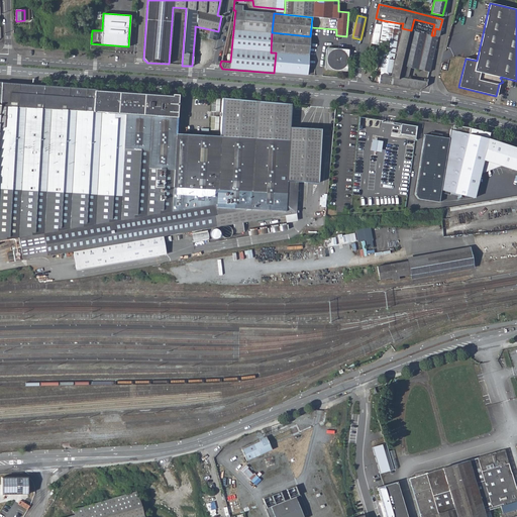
[(45,17),(32,19),(33,23),(34,31),(37,31),(36,26),(45,25),(45,17)]
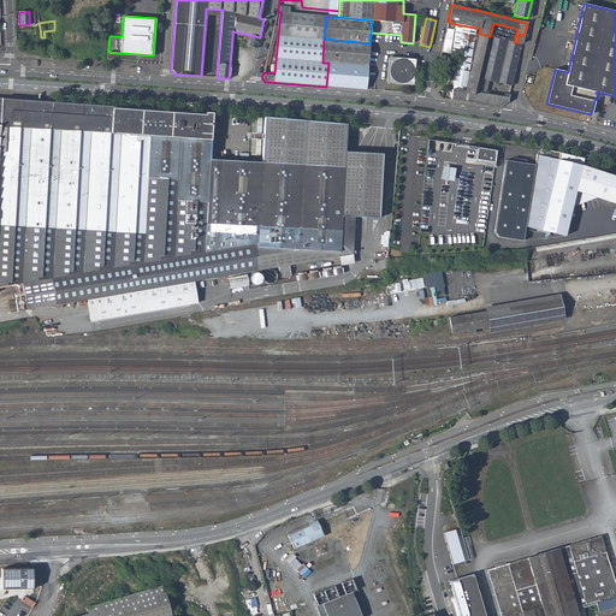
[(451,100),(463,101),(465,90),(475,33),(475,28),(455,24),(450,54),(457,55),(452,84),(454,84),(452,95),(451,100)]
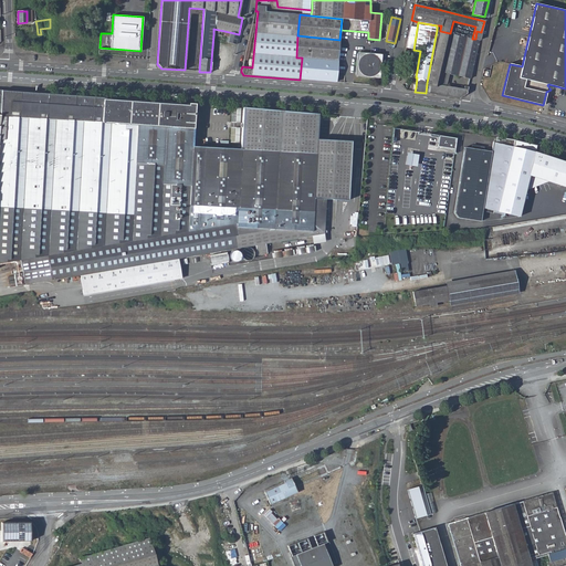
[(450,33),(440,31),(440,30),(437,30),(427,83),(438,85),(441,72),(450,33)]
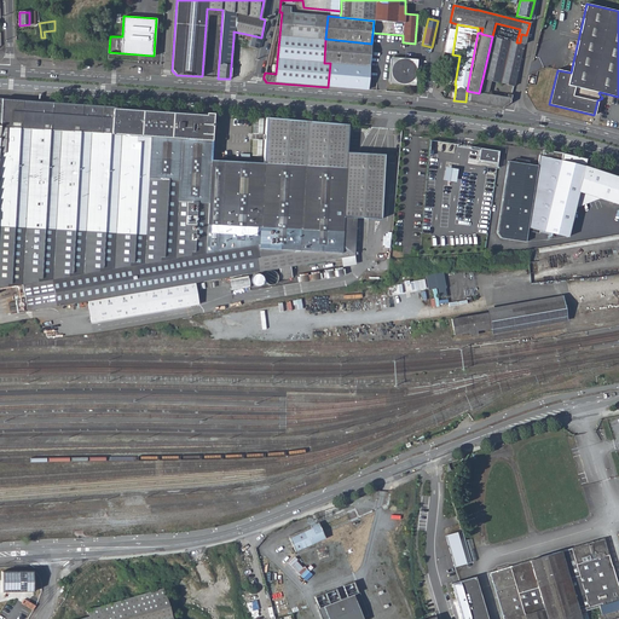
[(246,34),(244,39),(248,40),(250,41),(249,47),(258,50),(261,38),(246,34)]
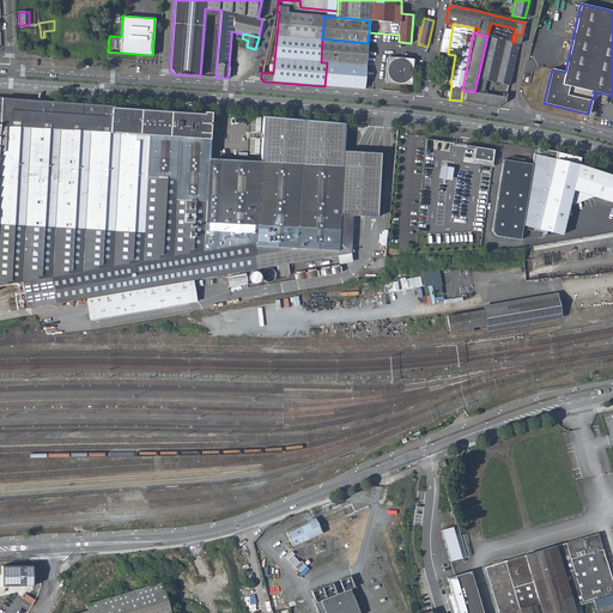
[(478,78),(509,85),(521,35),(516,34),(515,42),(511,42),(487,36),(478,78)]
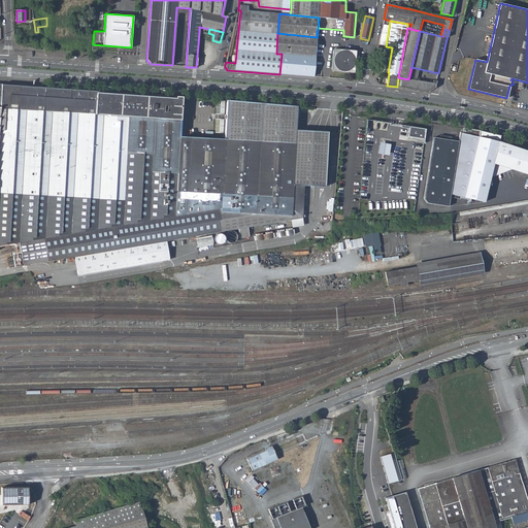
[(277,33),(276,54),(282,54),(316,57),(317,37),(277,33)]
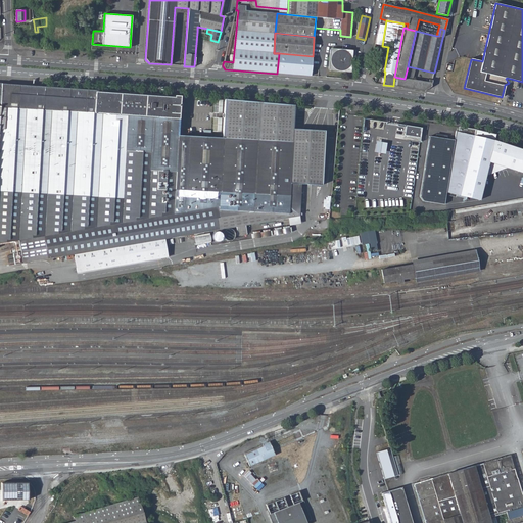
[(329,54),(328,66),(331,66),(332,68),(332,72),(346,73),(346,69),(348,68),(351,68),(352,56),(349,56),(348,53),(348,50),(334,48),(334,52),(332,54),(329,54)]
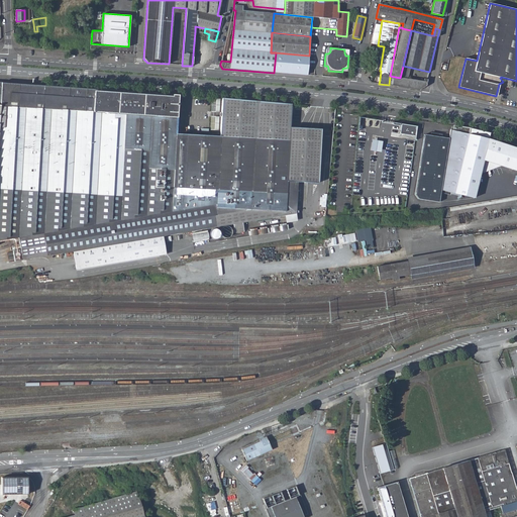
[(276,53),(274,73),(307,76),(307,73),(309,56),(276,53)]
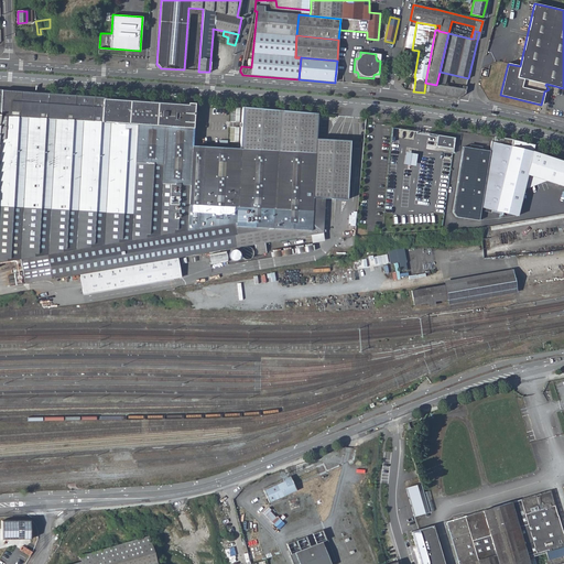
[(436,85),(425,83),(424,93),(457,98),(465,94),(466,87),(462,86),(462,88),(436,85)]
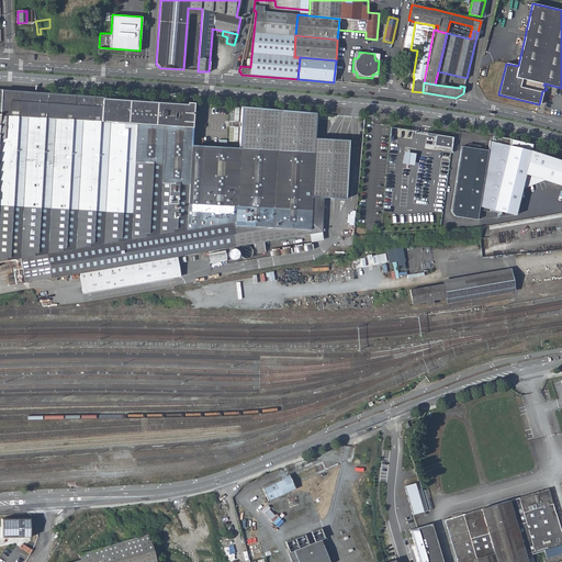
[(0,261),(19,258),(23,282),(80,273),(177,257),(255,244),(265,242),(273,240),(323,232),(324,199),(344,200),(348,142),(314,139),(315,114),(289,112),(261,110),(249,109),(242,108),(240,108),(238,149),(190,146),(193,103),(24,92),(0,90),(0,261)]
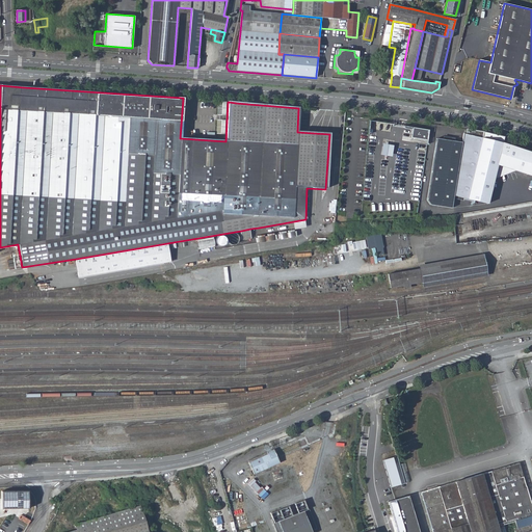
[(369,128),(391,131),(392,123),(371,120),(369,128)]
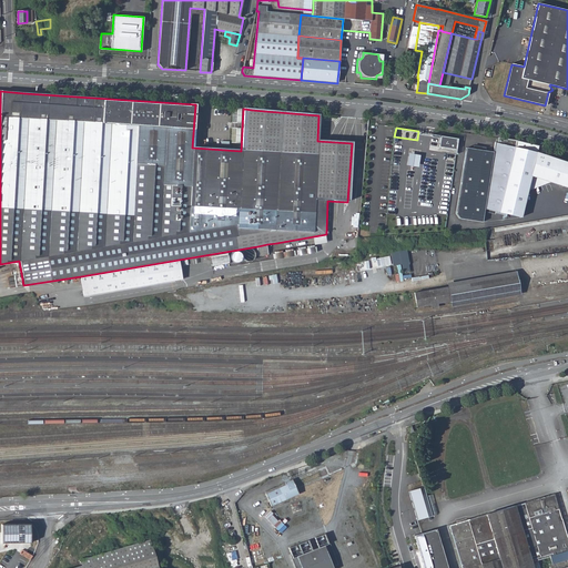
[(457,152),(458,138),(439,135),(437,150),(457,152)]
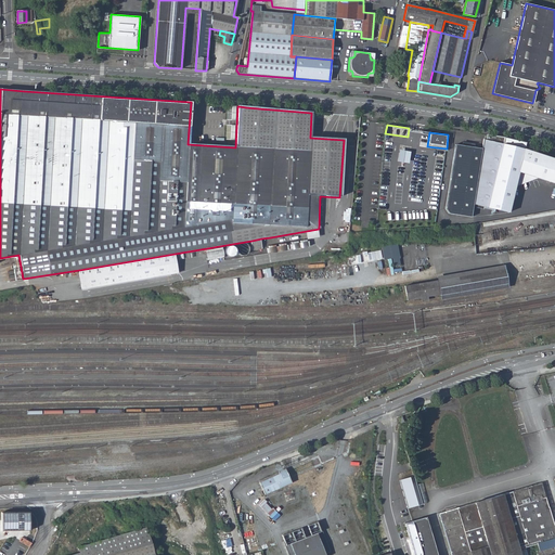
[(481,150),(473,205),(508,210),(514,185),(516,169),(536,176),(554,181),(554,157),(524,147),(525,143),(504,138),(483,134),(481,150)]
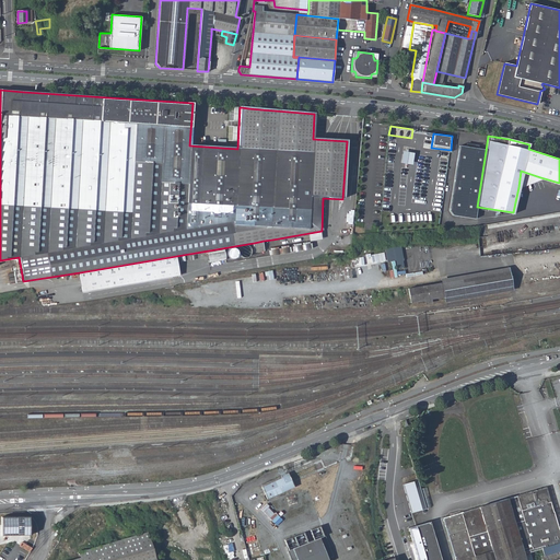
[(459,147),(448,211),(452,217),(475,220),(477,207),(486,151),(459,147)]
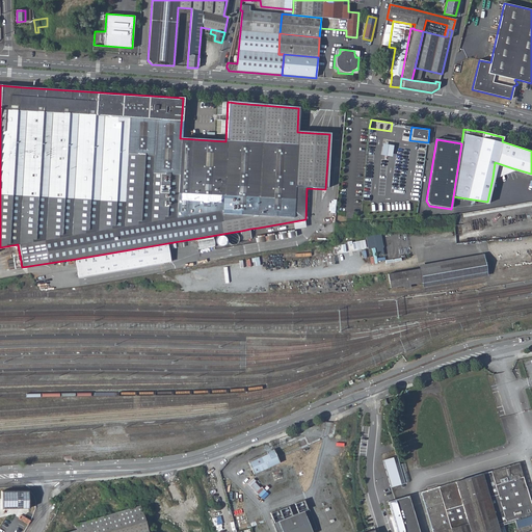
[(393,155),(394,143),(382,143),(382,155),(393,155)]
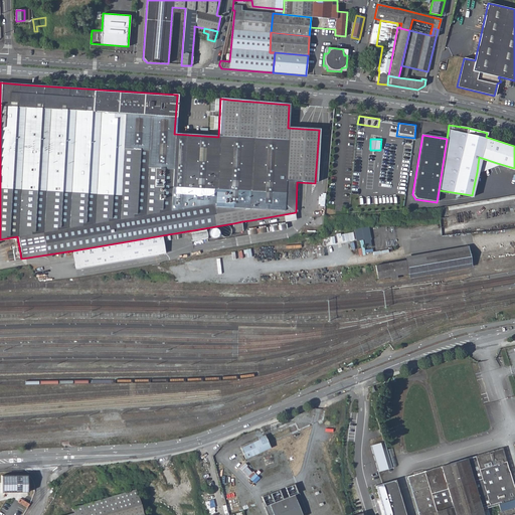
[(479,157),(477,172),(497,163),(479,157)]
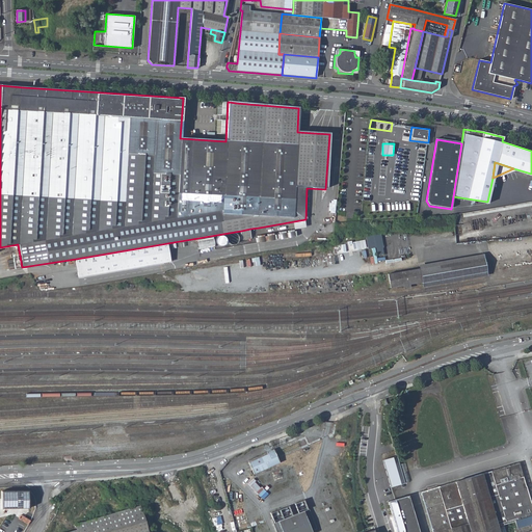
[(250,229),(241,231),(242,240),(251,238),(250,229)]
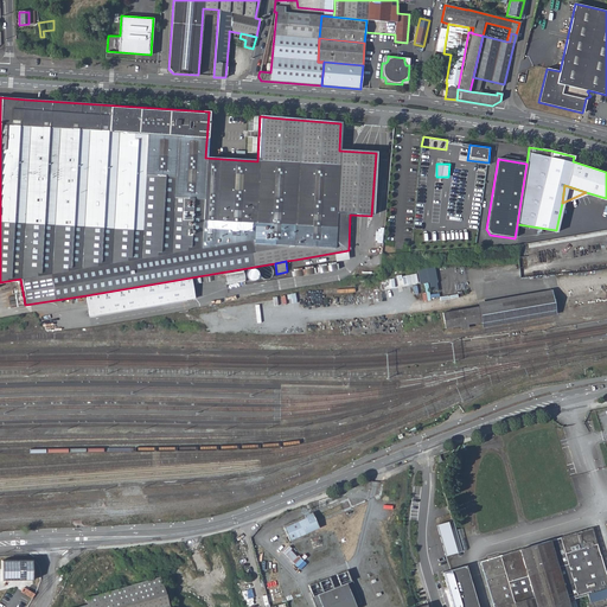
[(260,272),(260,273),(260,275),(261,278),(263,279),(266,280),(268,280),(272,279),(273,276),(274,274),(274,273),(273,269),(270,267),(268,267),(266,267),(263,267),(261,269),(260,272)]
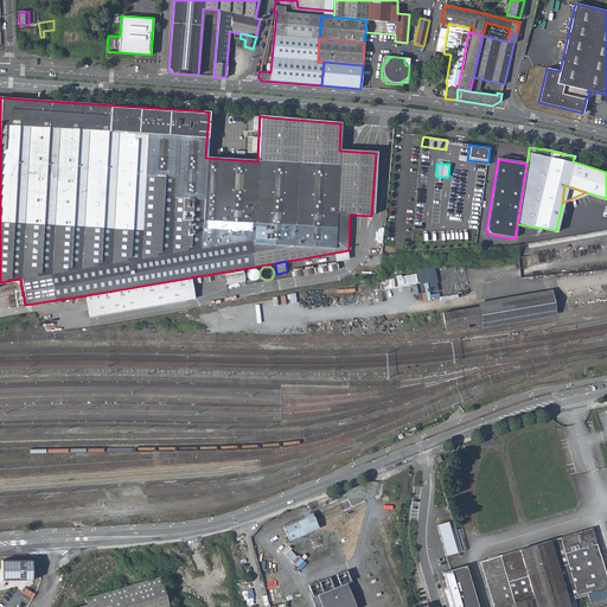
[(419,274),(382,278),(383,288),(426,283),(427,292),(439,291),(436,267),(417,268),(419,274)]
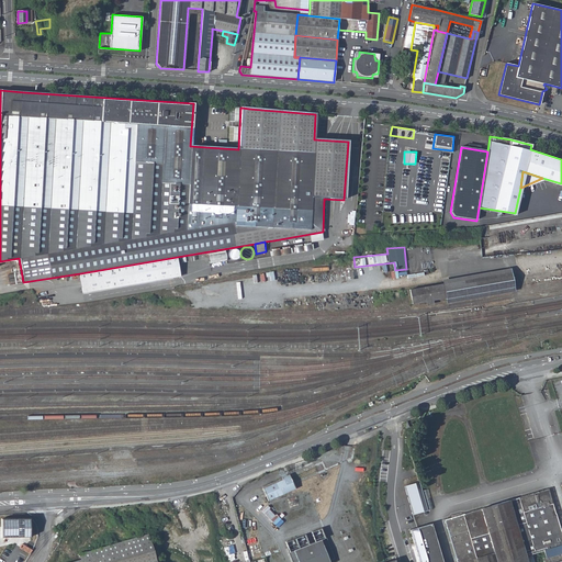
[(210,254),(211,263),(227,259),(226,250),(210,254)]
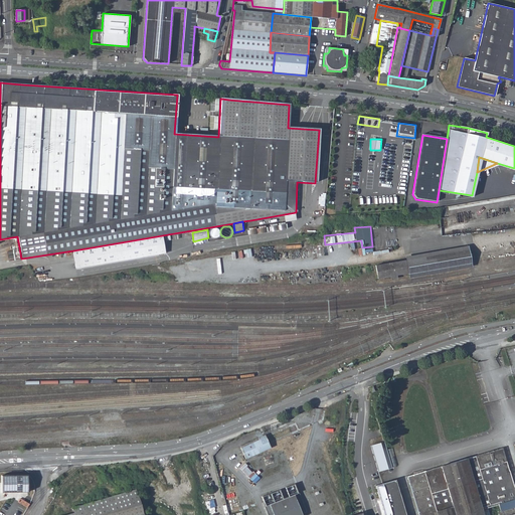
[(210,233),(209,234),(209,235),(210,237),(211,238),(213,239),(215,239),(216,238),(218,237),(219,236),(219,234),(219,232),(218,230),(216,229),(214,229),(212,230),(211,231),(210,233)]
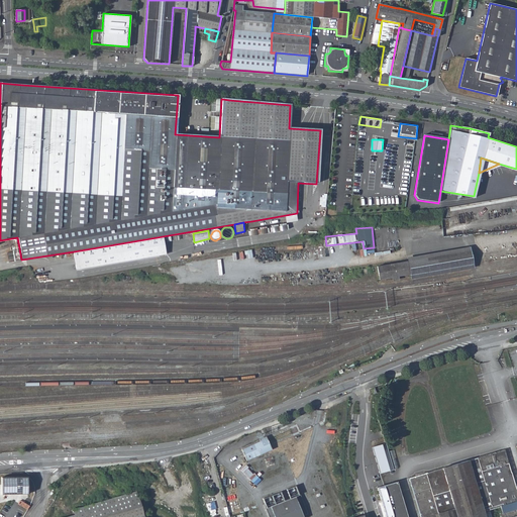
[(163,236),(74,251),(77,269),(166,253),(163,236)]
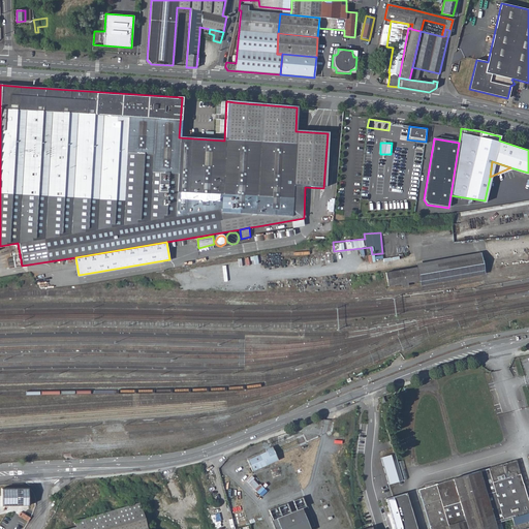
[(417,263),(421,278),(486,267),(483,253),(417,263)]
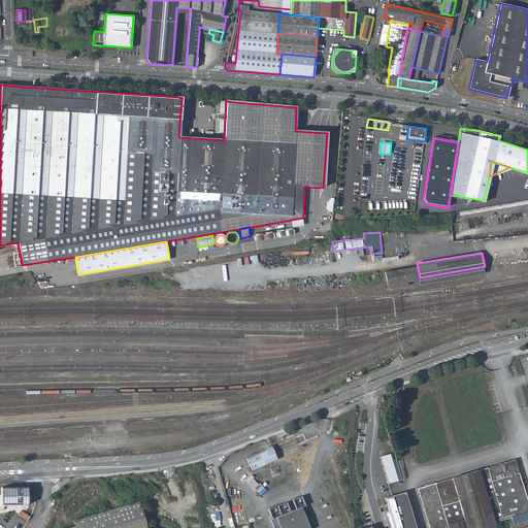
[(388,283),(420,277),(417,263),(386,269),(388,283)]
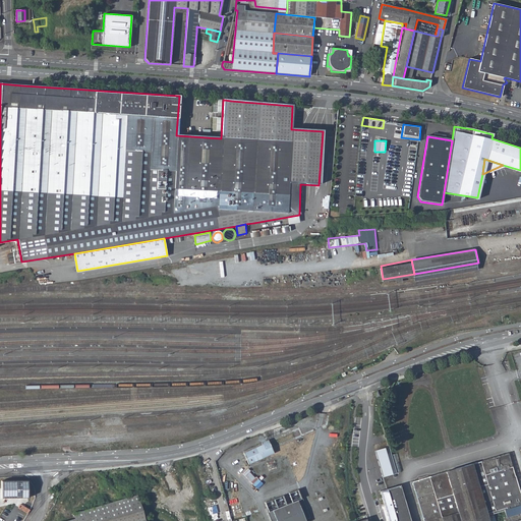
[(262,444),(242,453),(248,466),(275,454),(268,439),(261,443),(262,444)]
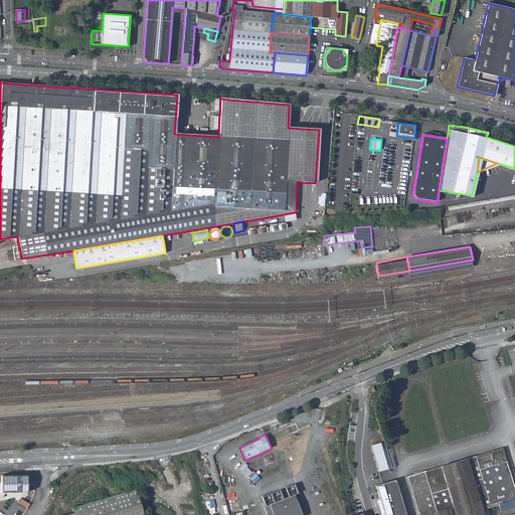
[(382,435),(370,439),(380,471),(392,468),(382,435)]
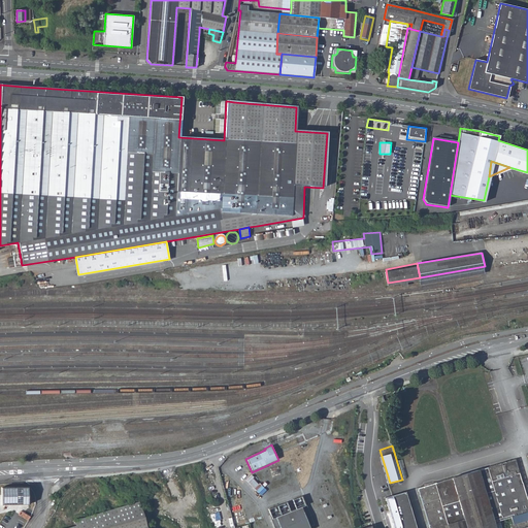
[(527,527),(527,502),(515,459),(418,488),(429,527),(494,527),(493,521),(494,521),(497,520),(509,516),(514,527),(512,527),(527,527)]
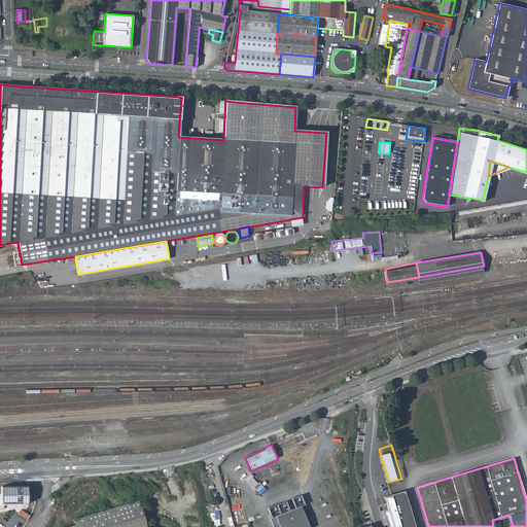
[(29,487),(2,487),(2,505),(30,504),(29,487)]
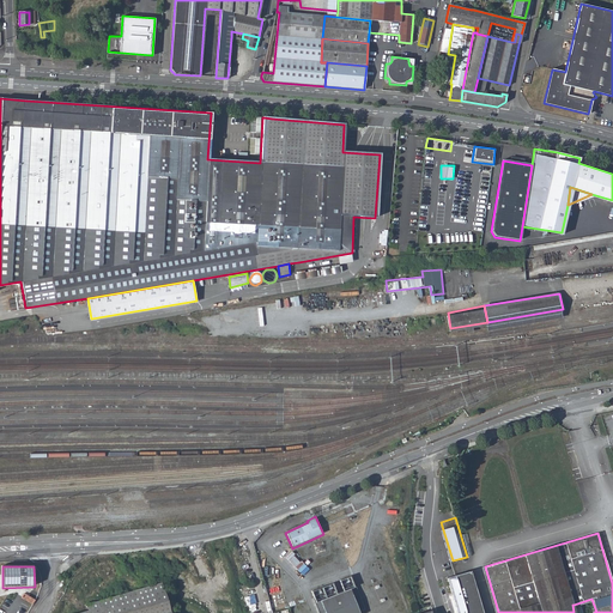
[(483,612),(471,571),(456,575),(467,612),(483,612)]
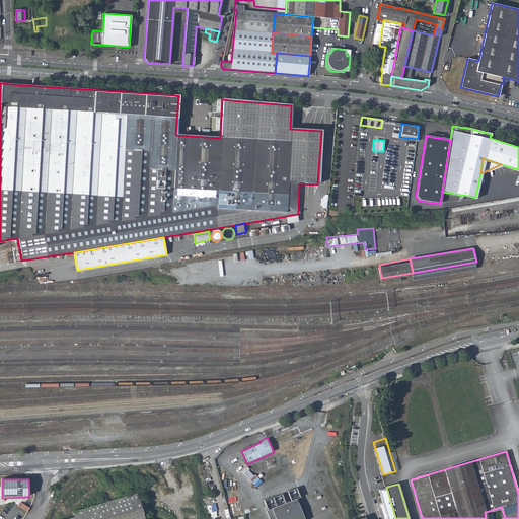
[(395,518),(386,487),(381,489),(389,518),(395,518)]
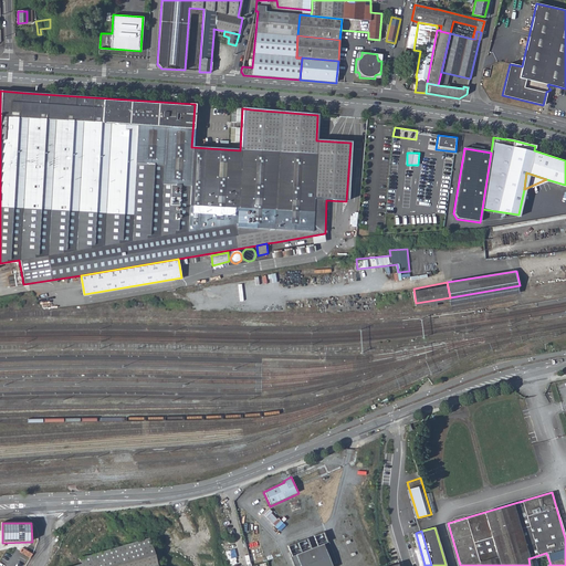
[(74,565),(158,565),(150,538),(73,562),(74,565)]
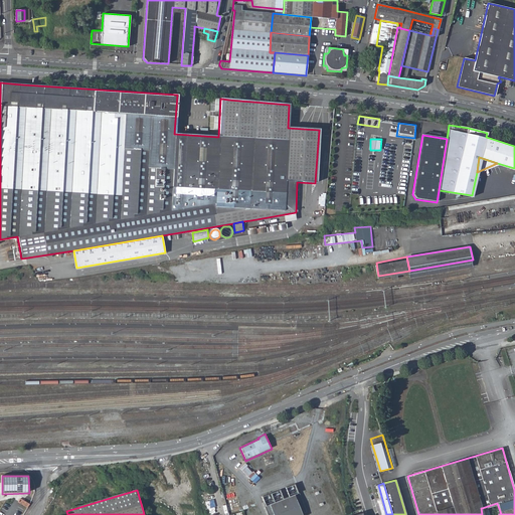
[(300,493),(265,506),(268,514),(303,514),(308,513),(300,493)]
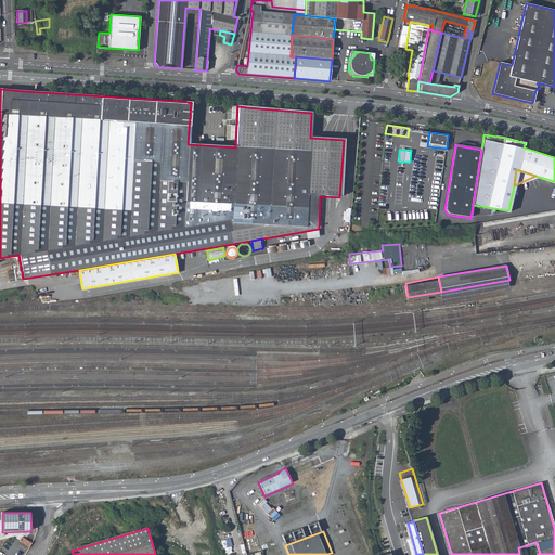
All buildings are outlined.
